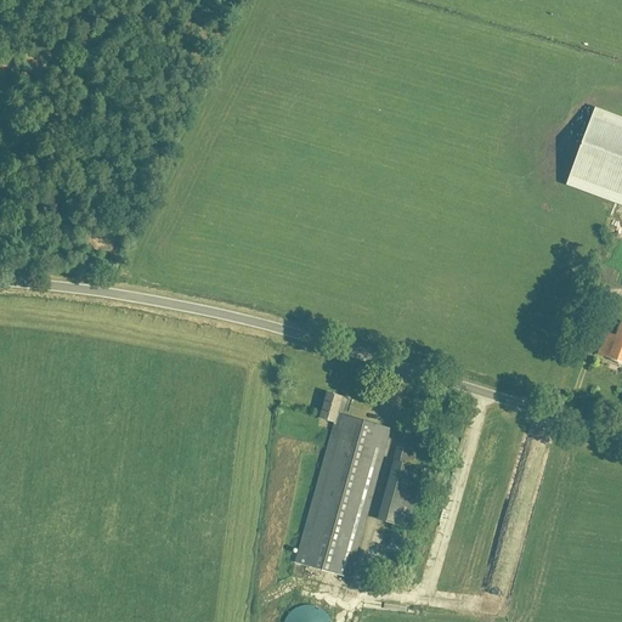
[(0,78),(7,74),(5,71),(16,66),(10,56),(0,61),(0,78)]
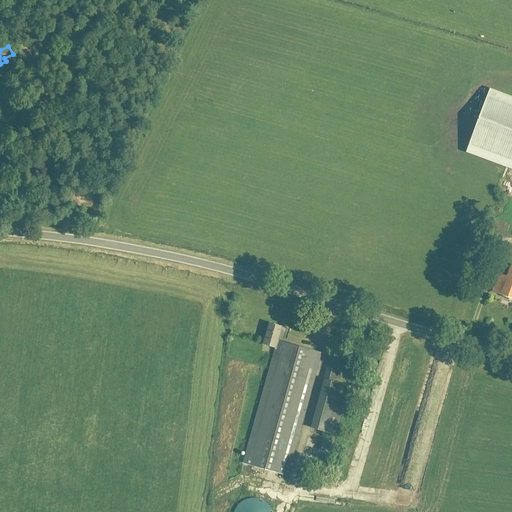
[(38,54),(28,61),(35,70),(45,62),(38,54)]
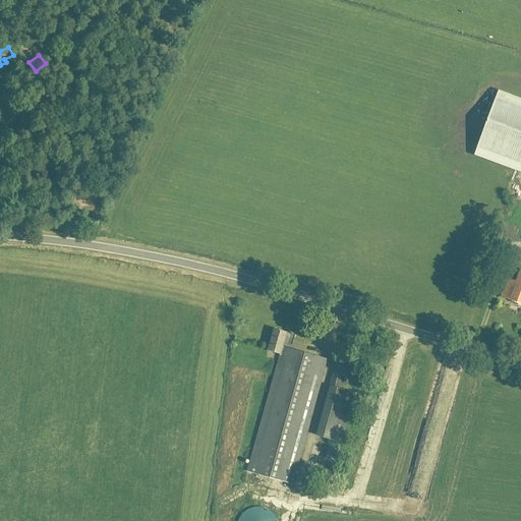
[(520,100),(498,92),(474,154),(517,170),(520,171),(520,100)]
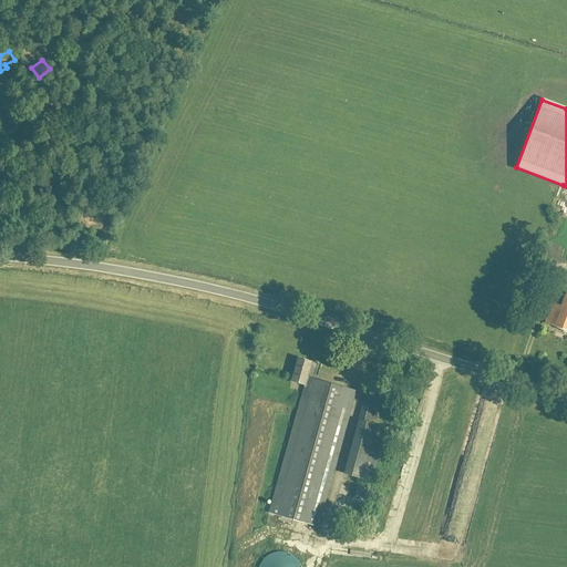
[(545,323),(566,330),(566,274),(564,272),(545,323)]
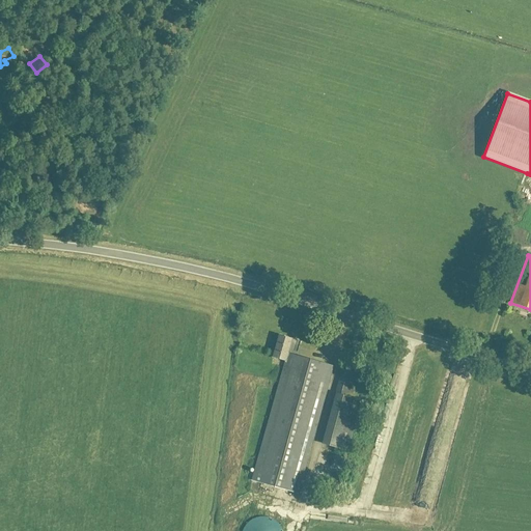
[(286,360),(252,480),(299,493),(334,366),(298,356),(297,358),(288,355),(292,339),(280,335),(274,357),(286,360)]
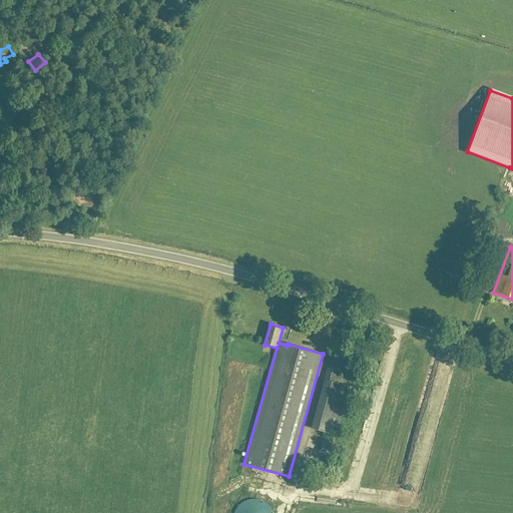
[(324,380),(340,385),(346,361),(330,357),(324,380)]
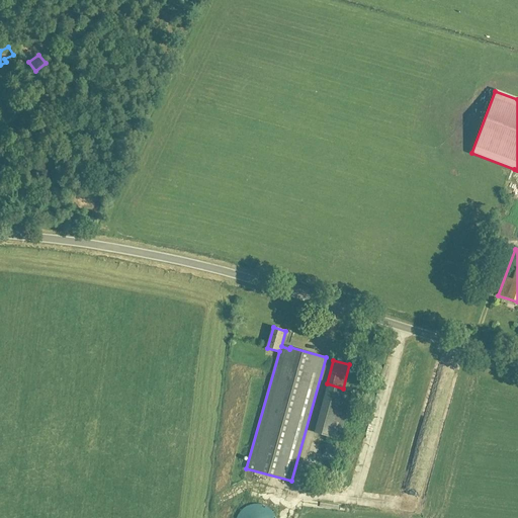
[(276,517),(274,513),(270,509),(266,506),(263,505),(256,504),(249,505),(244,508),(241,511),(239,514),(237,517),(276,517)]
